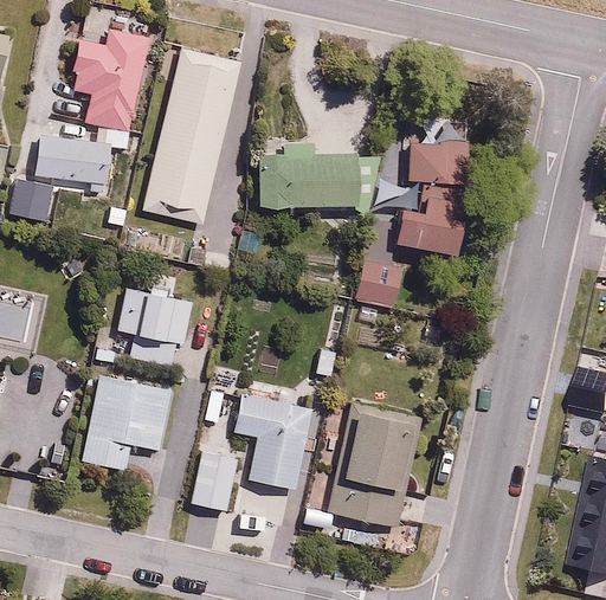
[(0,79),(11,28),(0,26),(0,79)]
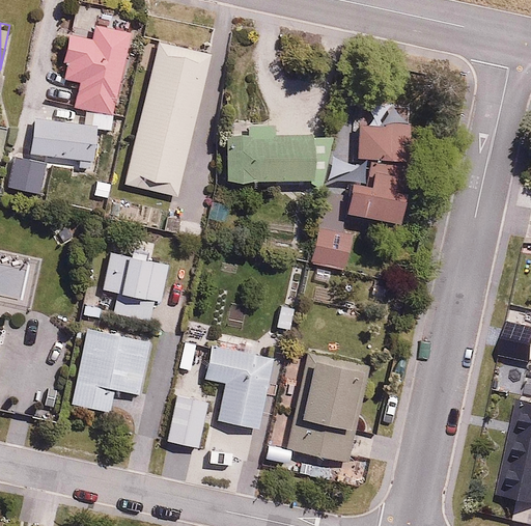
[(88,38),(67,34),(61,64),(65,65),(62,79),(80,82),(77,97),(52,91),(50,104),(85,112),(87,106),(112,112),(130,32),(91,24),(88,38)]
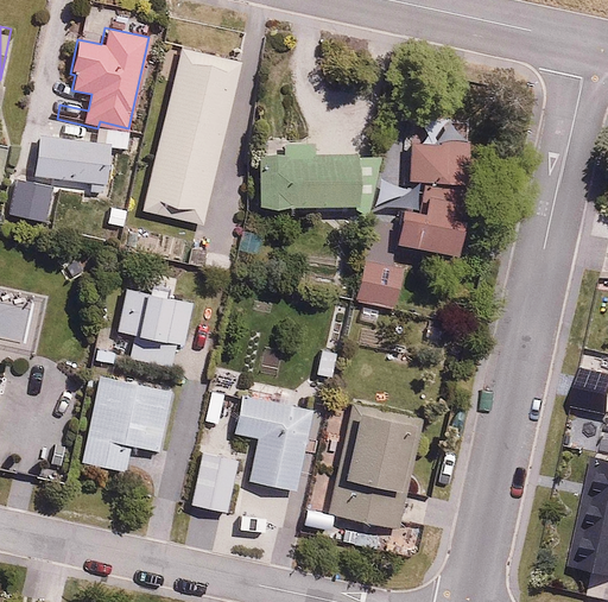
[(242,62),(184,48),(144,210),(203,225),(242,62)]
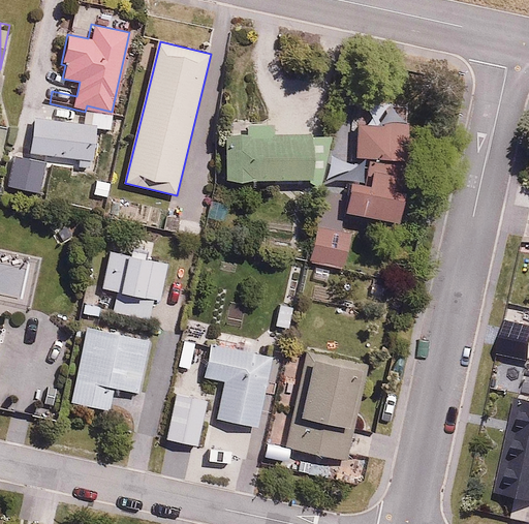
[(79,168),(93,170),(96,130),(112,131),(113,115),(88,113),(87,124),(38,120),(35,156),(80,160),(79,168)]
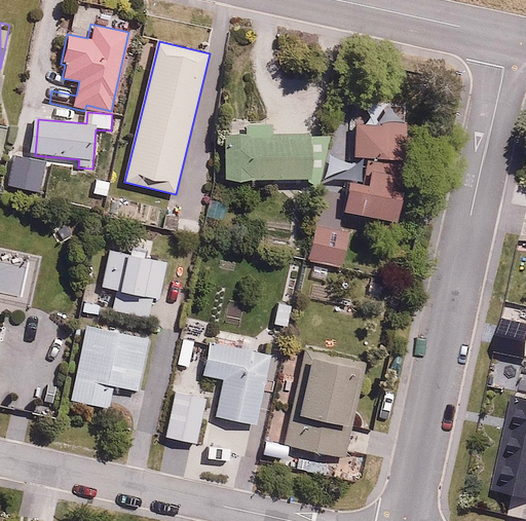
[(245,118),(233,118),(233,127),(231,127),(231,132),(224,132),(225,178),(310,176),(308,131),(272,131),(271,121),(245,122),(245,118)]
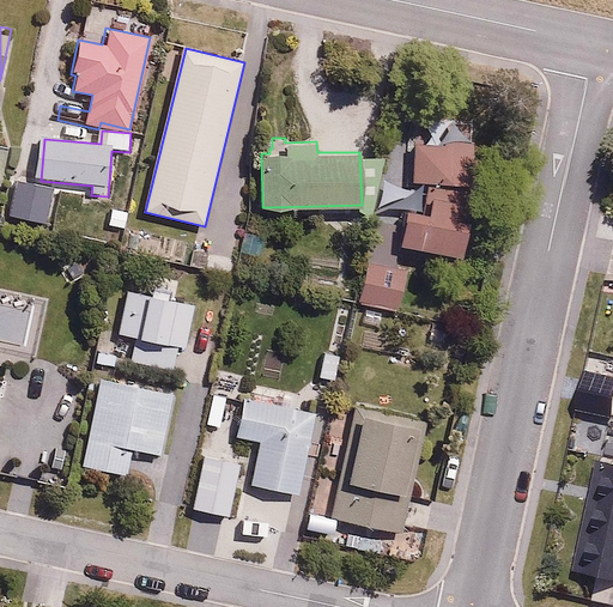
[(477,146),(412,151),(414,184),(479,181),(477,146)]
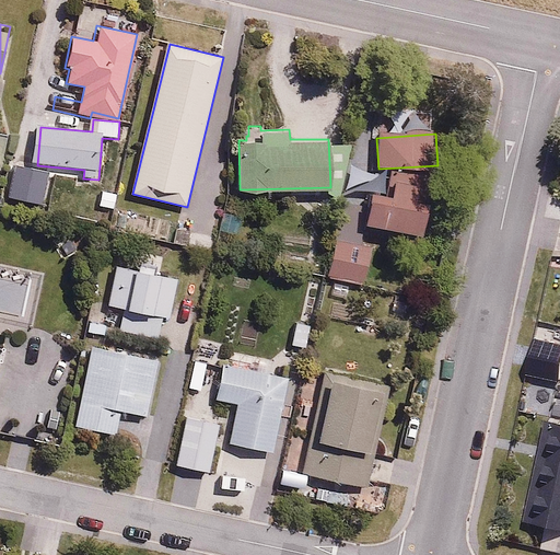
[(376,189),(369,188),(363,208),(346,204),(326,275),(362,286),(373,246),(362,243),(368,222),(421,236),(435,185),(382,170),(376,189)]
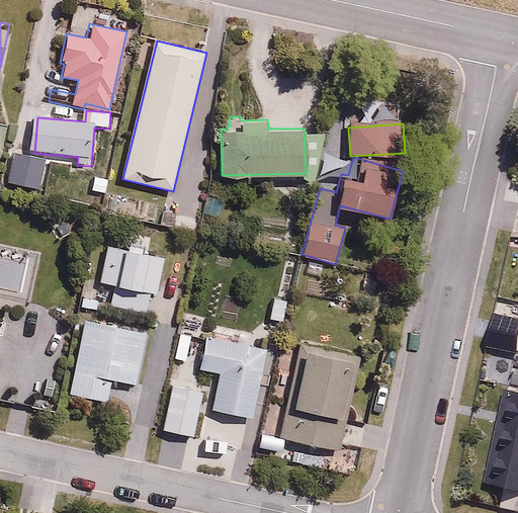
[(168,256),(108,243),(100,282),(160,295),(168,256)]
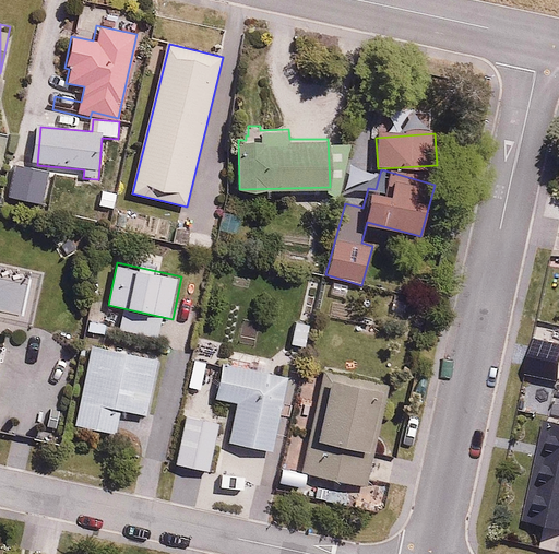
[(147,417),(159,360),(91,345),(74,426),(116,435),(120,412),(147,417)]
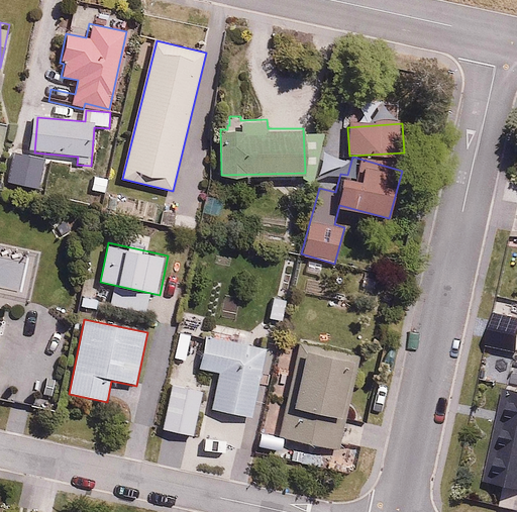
[(205,336),(199,370),(218,374),(211,411),(252,418),(266,347),(205,336)]
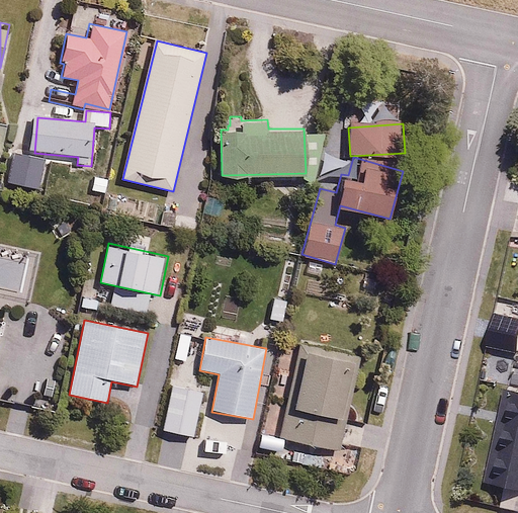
[(364,357),(303,343),(281,438),(343,452),(364,357)]
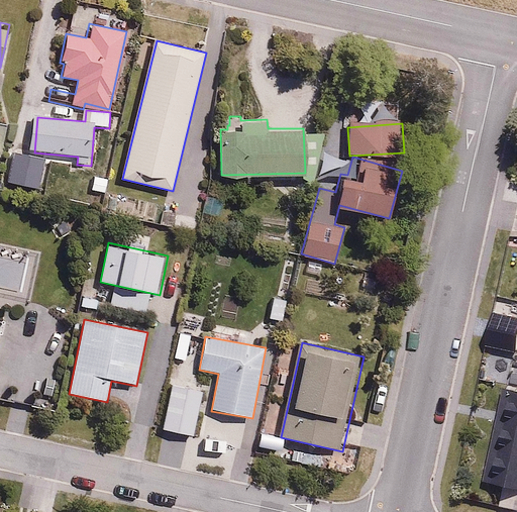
[(516,389),(495,486),(516,490),(516,389)]
